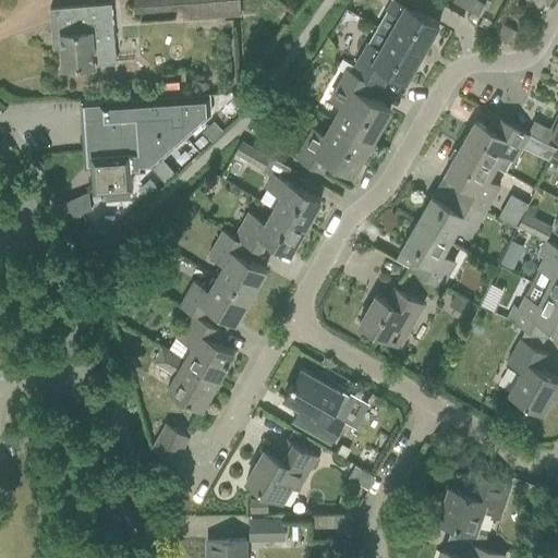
[(238,0),(133,0),(134,12),(174,9),(182,9),(183,20),(240,15),(238,0)]
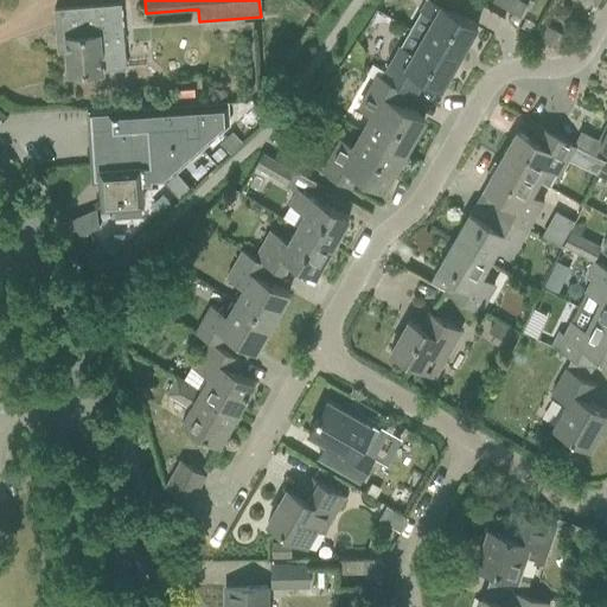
[(423,36),(460,56),(478,25),(433,0),(426,0),(421,11),(433,18),(423,36)]
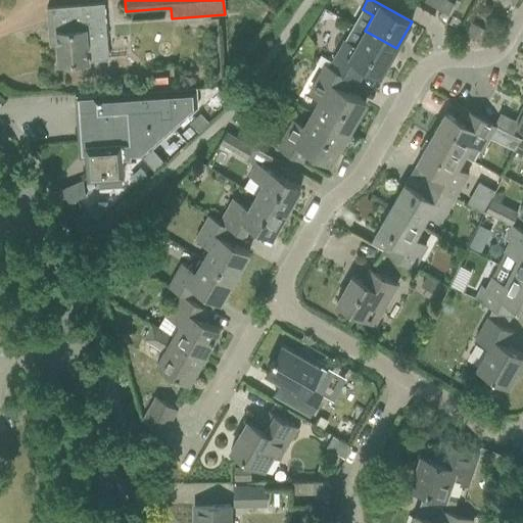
[(438,9),(443,0),(429,0),(428,3),(438,9)]
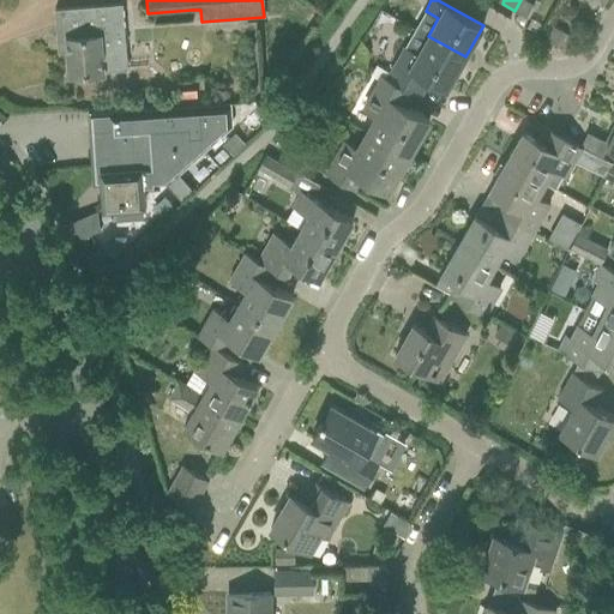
[(534,5),(525,0),(521,0),(515,11),(527,18),(534,5)]
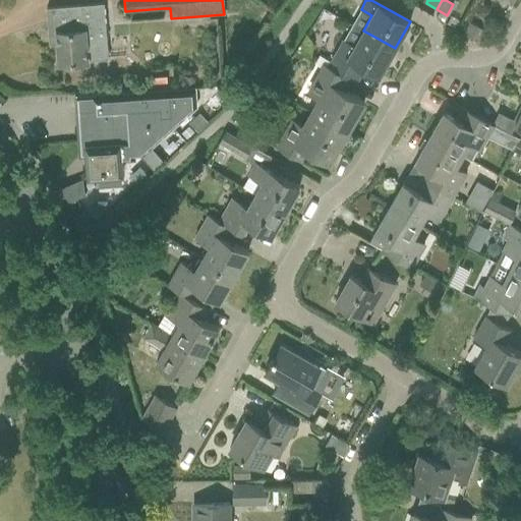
[(109,59),(104,3),(47,7),(47,8),(55,8),(57,31),(56,31),(59,63),(109,59)]
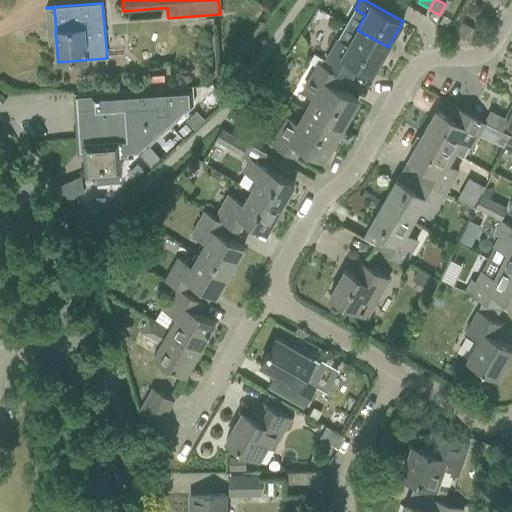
[(480,33),(471,28),(461,22),(455,32),(474,43),(480,33)]
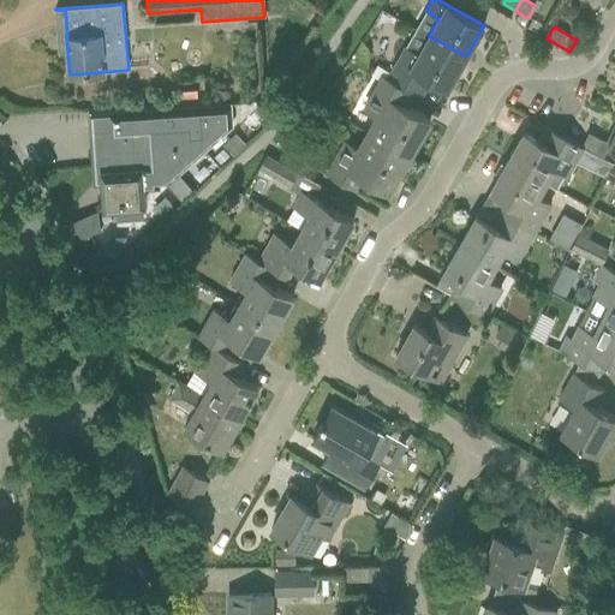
[(466,57),(429,36),(418,54),(406,47),(390,73),(386,71),(383,76),(412,93),(421,97),(431,79),(448,88),(466,57)]
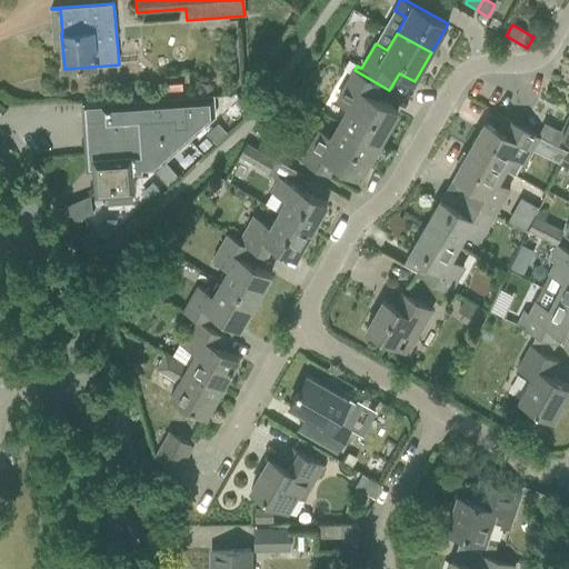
[(381,86),(355,70),(338,100),(349,107),(340,121),(379,143),(398,111),(375,98),(381,86)]
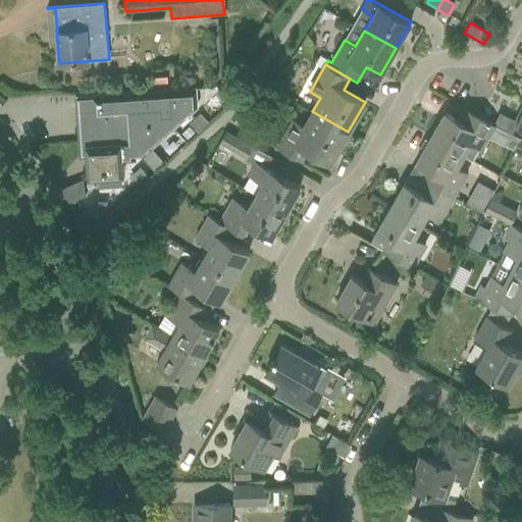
[(167,76),(148,79),(149,90),(168,88),(167,76)]
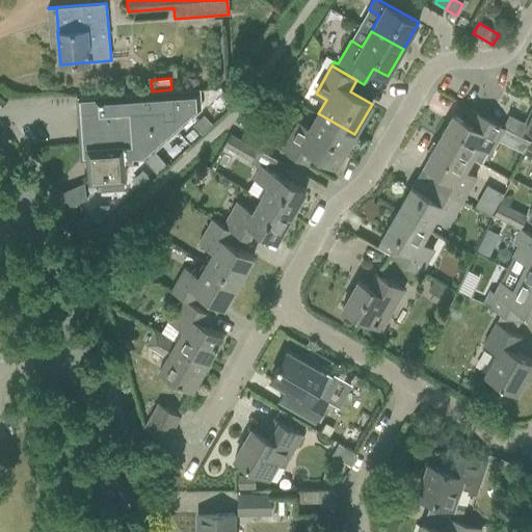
[(123,145),(124,164),(137,163),(137,159),(143,158),(183,124),(186,127),(192,122),(189,118),(200,108),(200,89),(77,98),(80,149),(87,149),(123,145)]
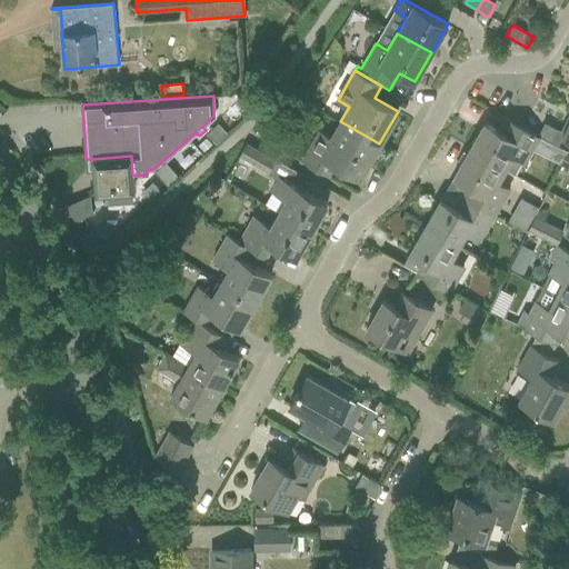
[(485,121),(469,148),(506,169),(512,158),(523,165),(532,149),(539,138),(537,136),(521,128),(507,119),(506,120),(511,122),(505,133),(498,129),(485,121)]
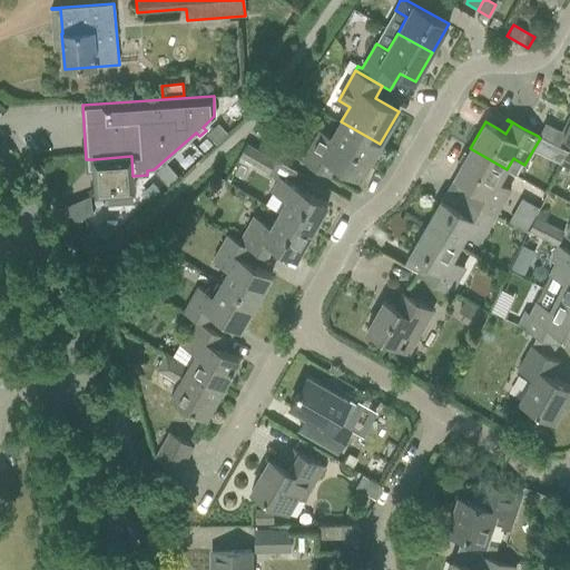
[(380,144),(341,121),(332,137),(321,130),(303,160),(328,175),(335,163),(361,177),(380,144)]
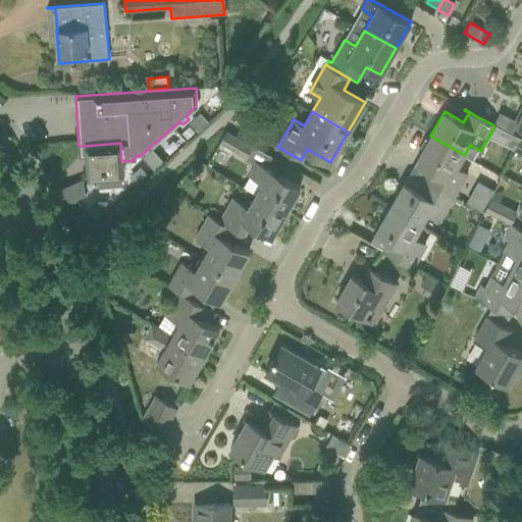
[(208,121),(200,112),(189,122),(198,132),(208,121)]
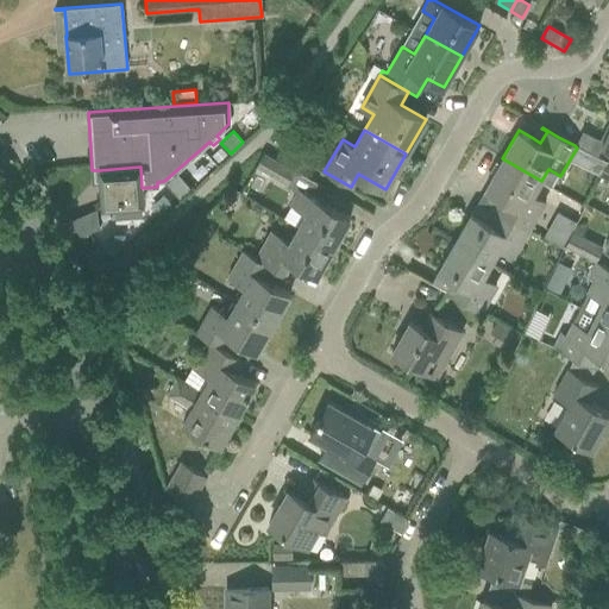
[(287,184),(295,170),(264,154),(256,167),(287,184)]
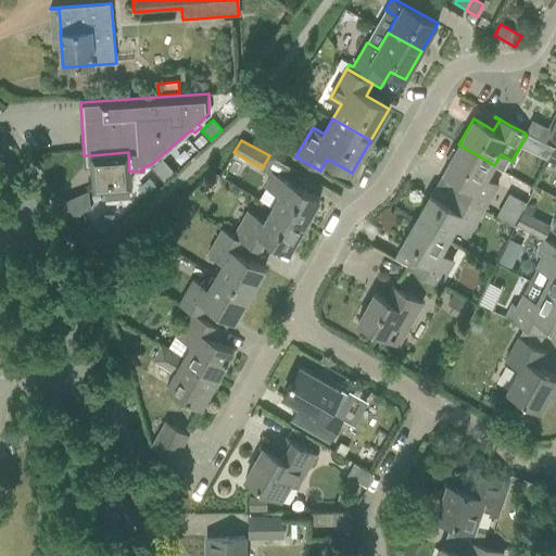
[(494,165),(458,144),(443,172),(464,184),(457,194),(482,209),(496,185),(487,179),(494,165)]
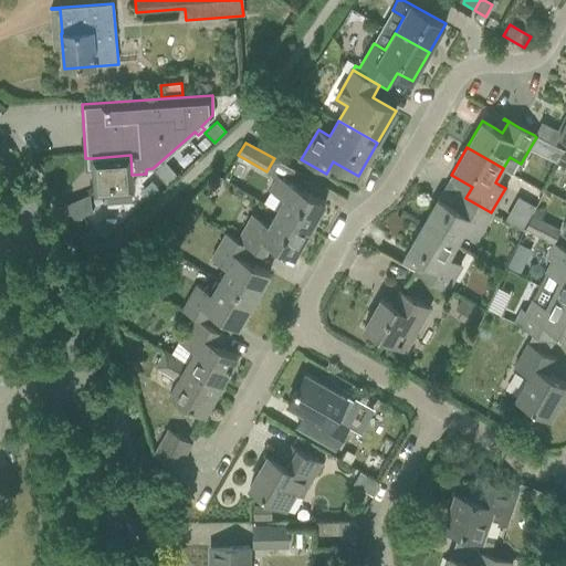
[(133,189),(132,175),(130,155),(93,158),(95,191),(107,190),(108,205),(132,202),(130,189),(133,189)]
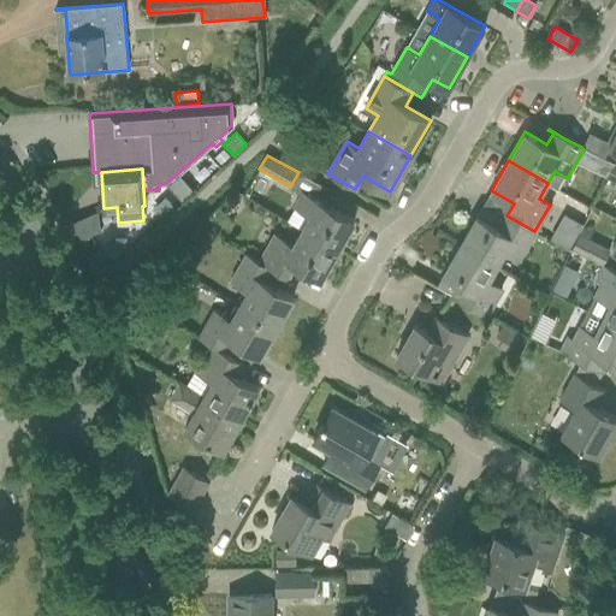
[(179,175),(167,184),(181,200),(193,190),(179,175)]
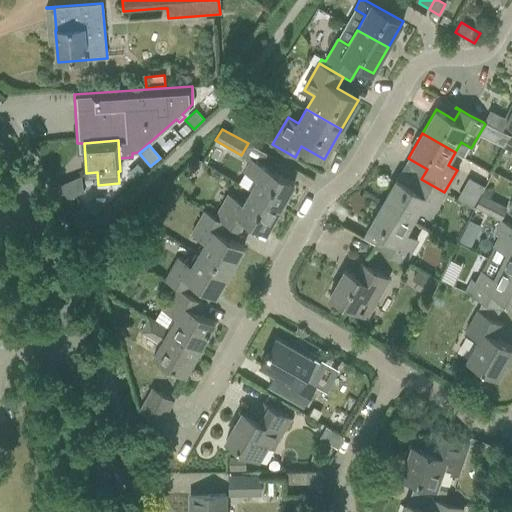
[(252,159),(249,163),(245,171),(258,178),(250,191),(280,208),(294,183),(252,159)]
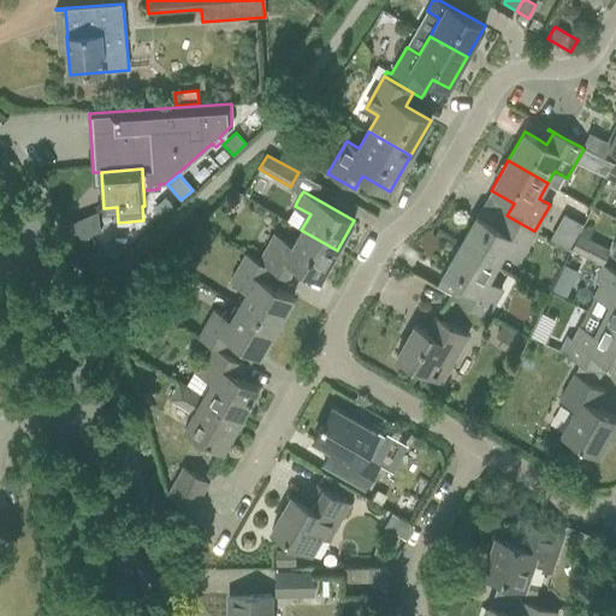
[(570,247),(582,220),(564,212),(552,237),(570,247)]
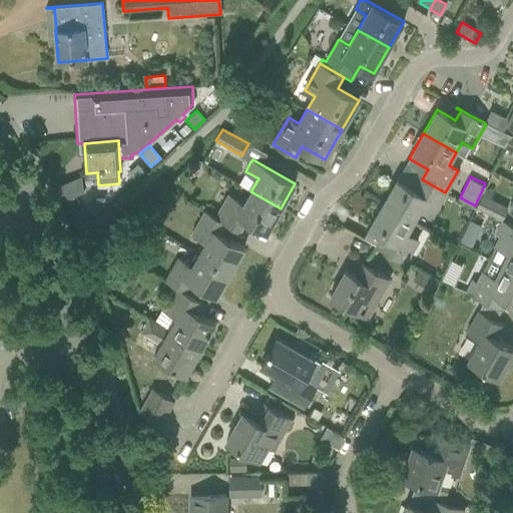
[(445,192),(422,179),(416,189),(397,178),(383,203),(413,220),(419,208),(431,215),(445,192)]
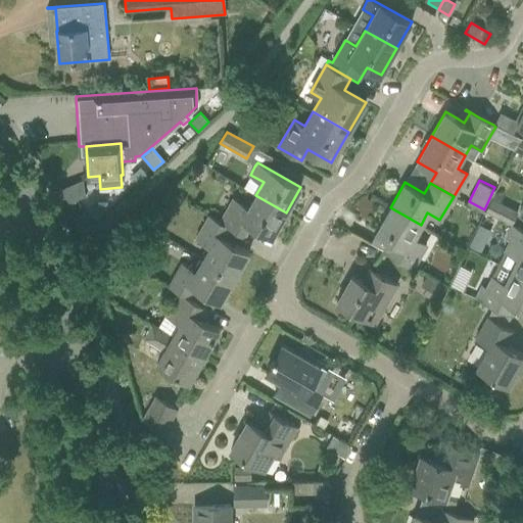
[(286,212),(255,195),(248,207),(233,198),(220,222),(230,227),(244,235),(250,225),(272,237),(286,212)]
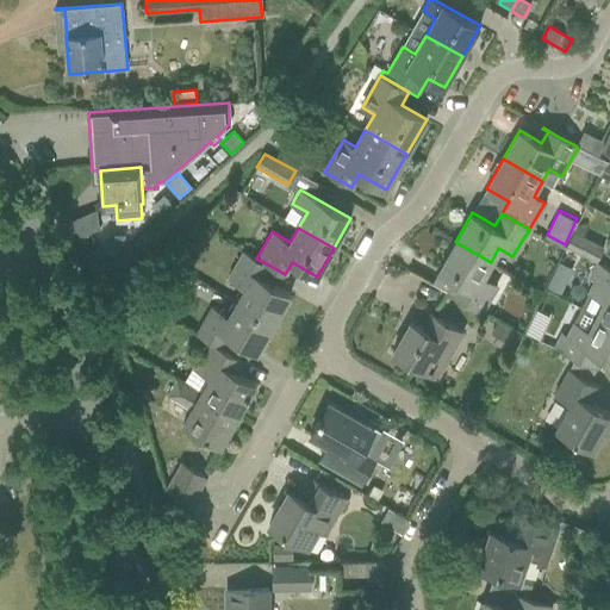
[(573,234),(567,248),(597,262),(604,249),(573,234)]
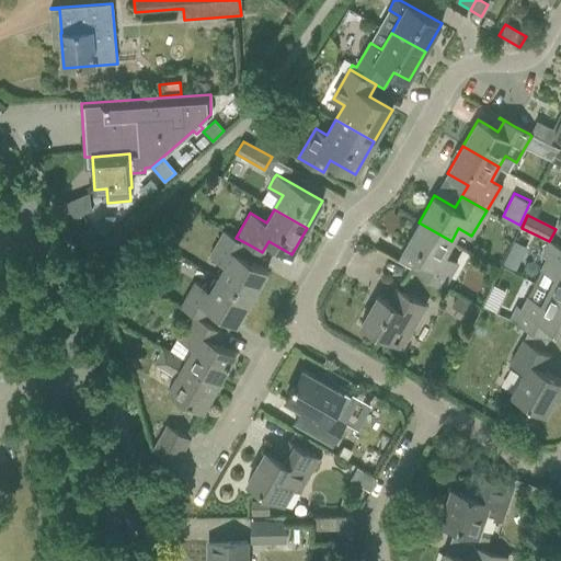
[(451,241),(419,222),(403,249),(418,258),(411,268),(442,286),(456,262),(444,254),(451,241)]
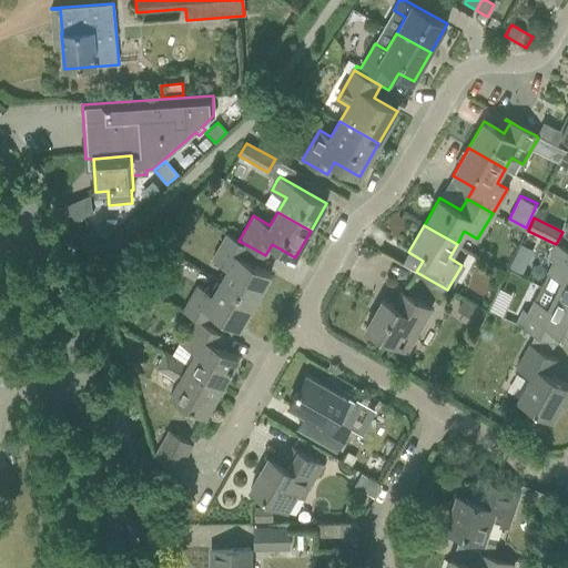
[(527,231),(520,243),(528,247),(536,245),(539,236),(527,231)]
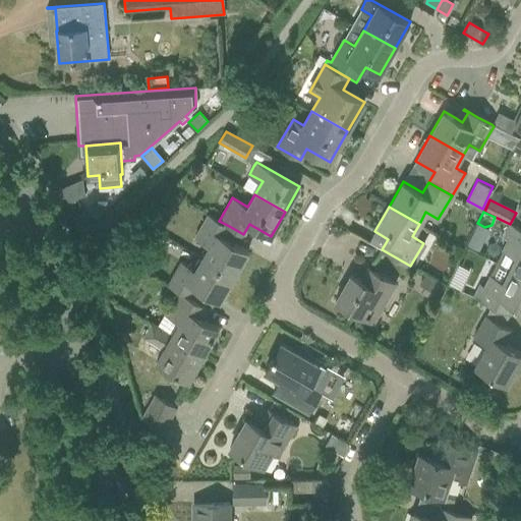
[(229,226),(219,221),(208,214),(195,237),(210,245),(203,257),(234,276),(248,251),(223,237),(229,226)]
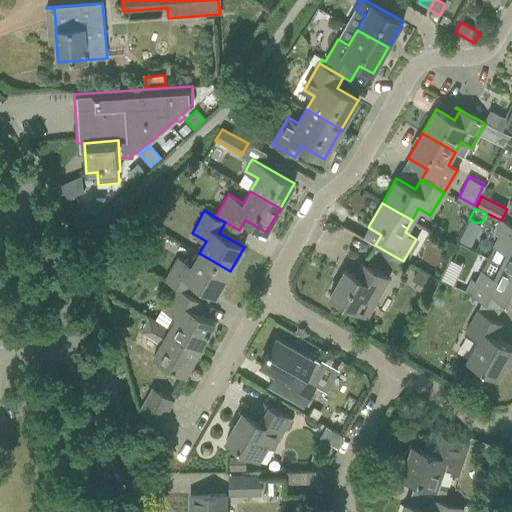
[(500,234),(488,257),(511,269),(511,226),(501,221),(496,231),(500,234)]
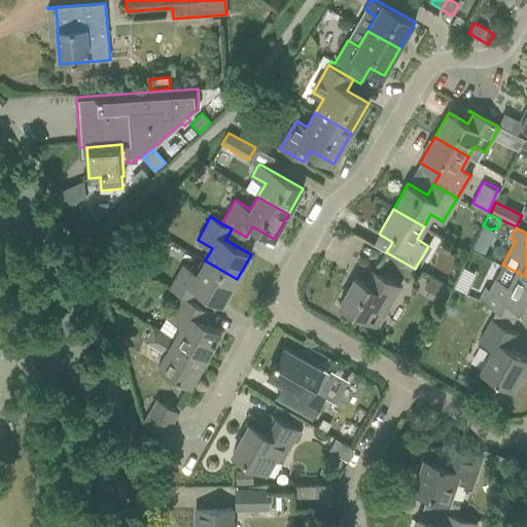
[(477,240),(472,248),(485,254),(489,246),(477,240)]
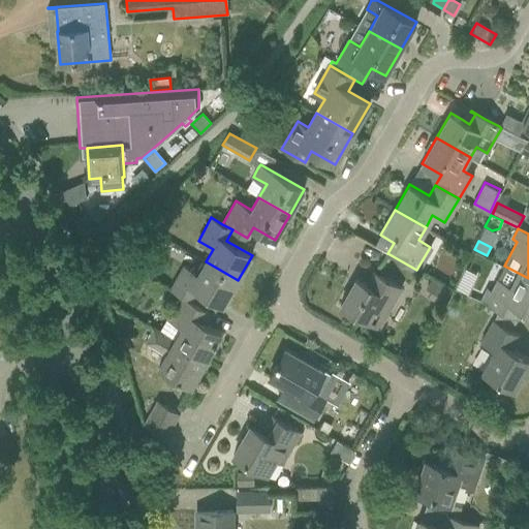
[(238,280),(206,261),(198,274),(184,266),(170,289),(180,294),(192,302),(198,290),(223,305),(238,280)]
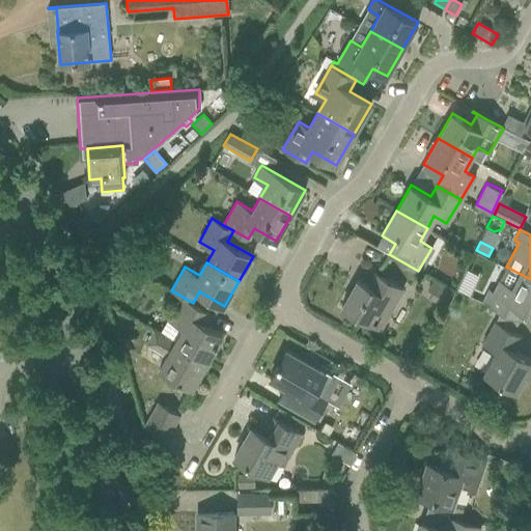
[(488,290),(483,301),(488,304),(501,310),(512,315),(518,306),(524,309),(526,310),(530,312),(530,279),(506,267),(500,280),(494,292),(488,290)]
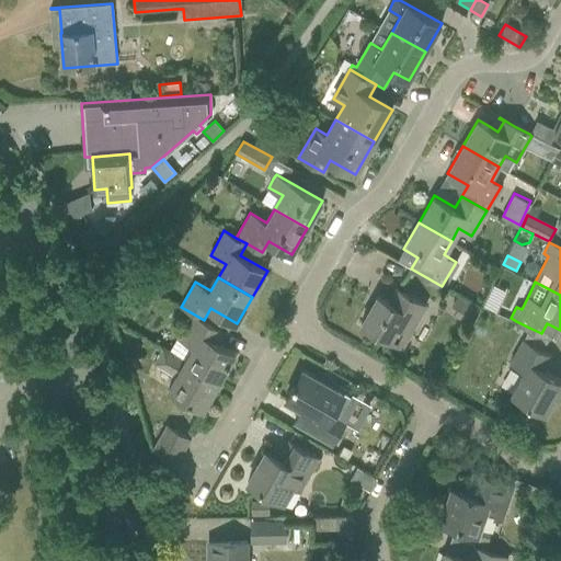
[(402,347),(426,306),(397,288),(389,301),(378,296),(362,324),(402,347)]
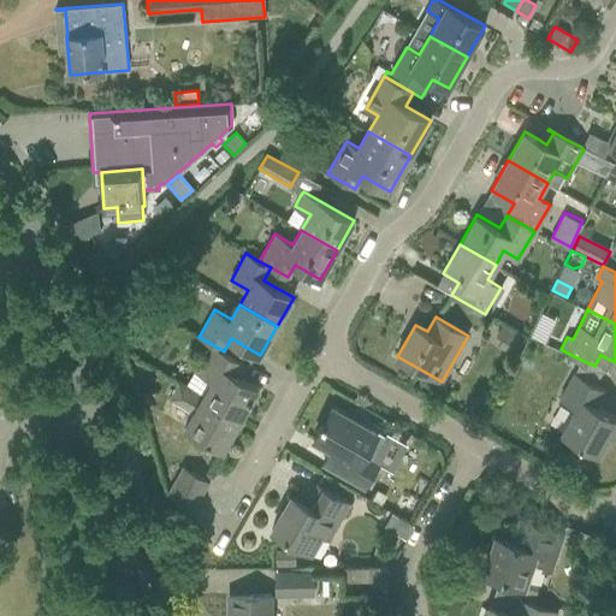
[(516,357),(526,338),(502,325),(496,337),(501,339),(497,347),(516,357)]
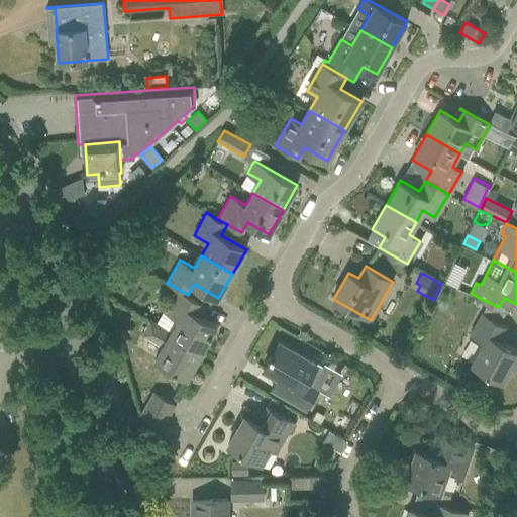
[(163,310),(156,323),(202,350),(216,325),(202,317),(208,307),(188,295),(176,288),(163,310)]
